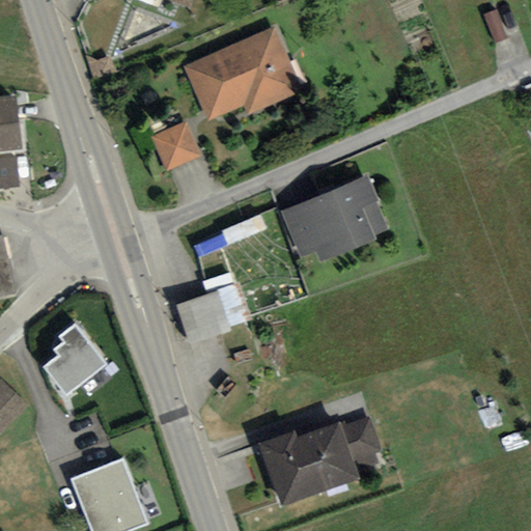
[(312,93),(283,30),(194,70),(219,123),(251,109),(255,119),(312,93)]
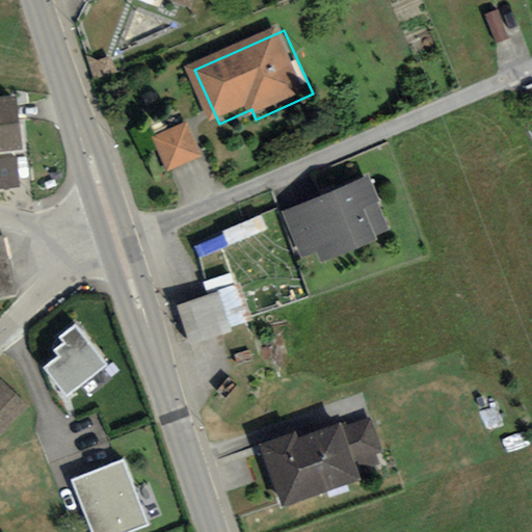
[(14,94),(0,95),(0,147),(19,144),(14,94)]
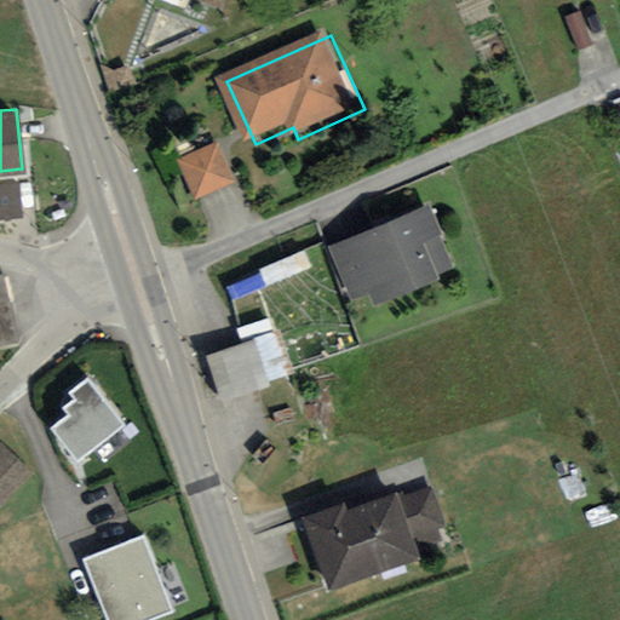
[(227,143),(185,161),(204,202),(246,184),(227,143)]
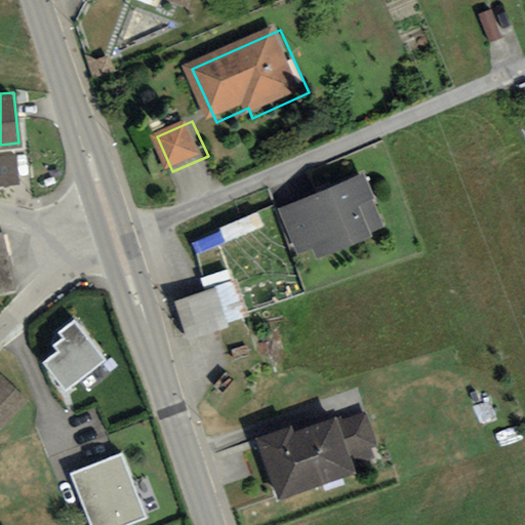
[(13,155),(0,156),(0,182),(16,179),(13,155)]
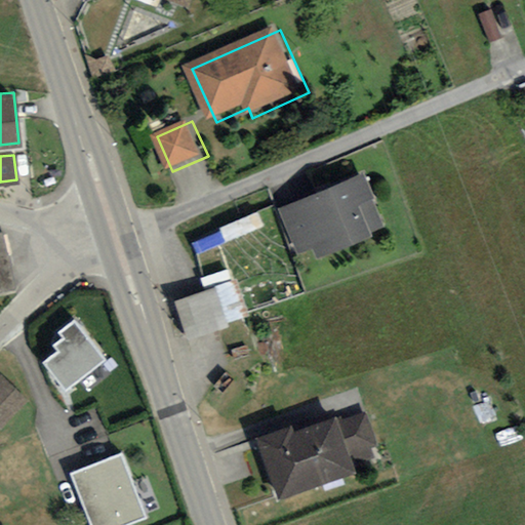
[(377,198),(363,166),(275,204),(295,253),(312,247),(316,257),(368,235),(366,231),(384,223),(374,199),(377,198)]
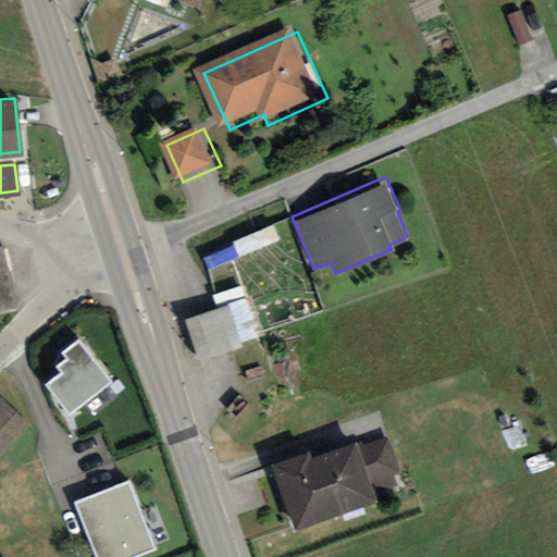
[(4,244),(0,244),(0,310),(17,307),(4,244)]
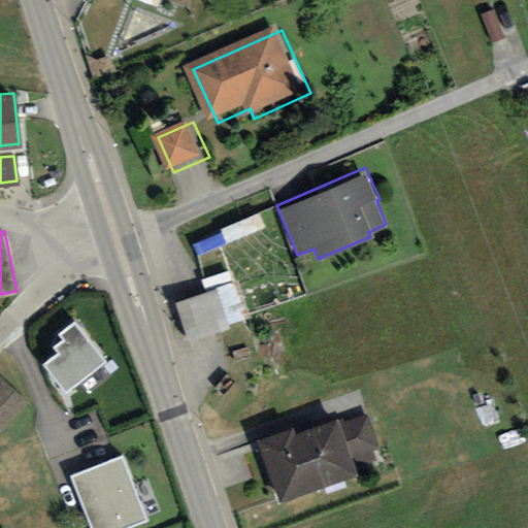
[(236,277),(173,301),(188,339),(251,316),(236,277)]
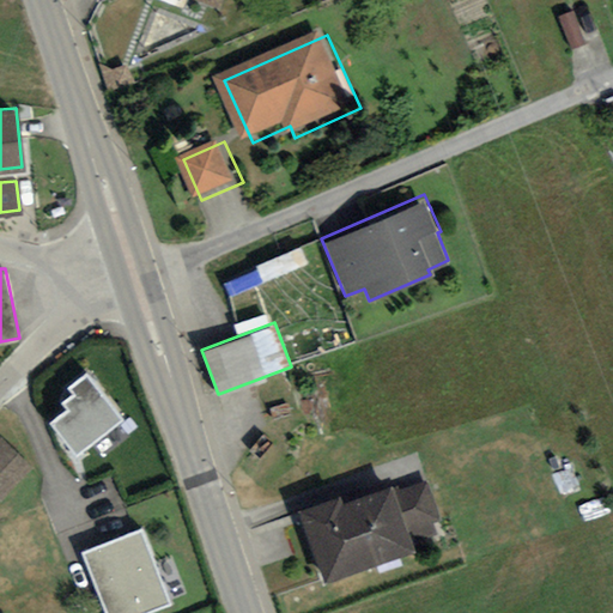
[(120,418),(84,371),(66,384),(70,389),(60,398),(67,407),(53,418),(77,450),(120,418)]
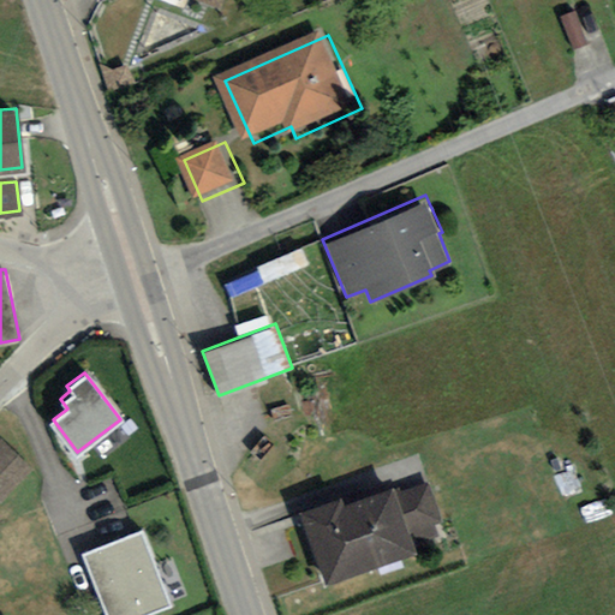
[(0,500),(31,469),(0,439),(0,500)]
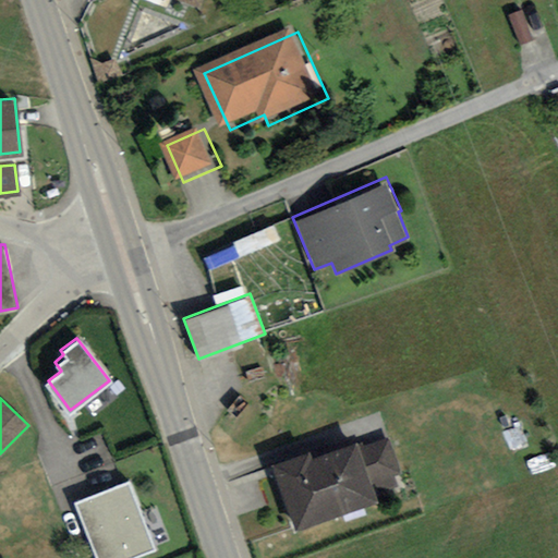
[(307,451),(275,463),(296,528),(377,499),(373,486),(403,475),(388,434),(359,445),(355,441),(311,456),(307,451)]
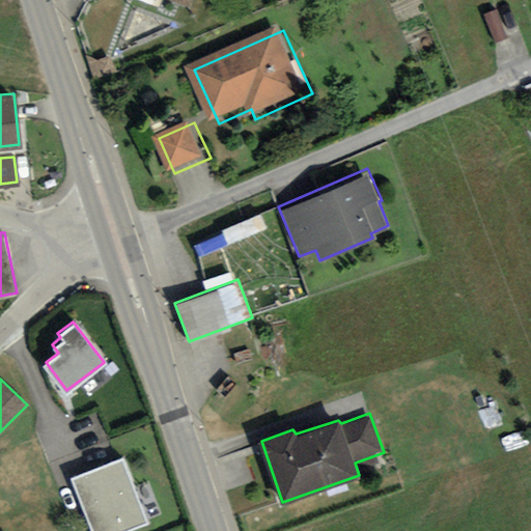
[(124,530),(147,523),(121,455),(68,476),(89,530),(124,530)]
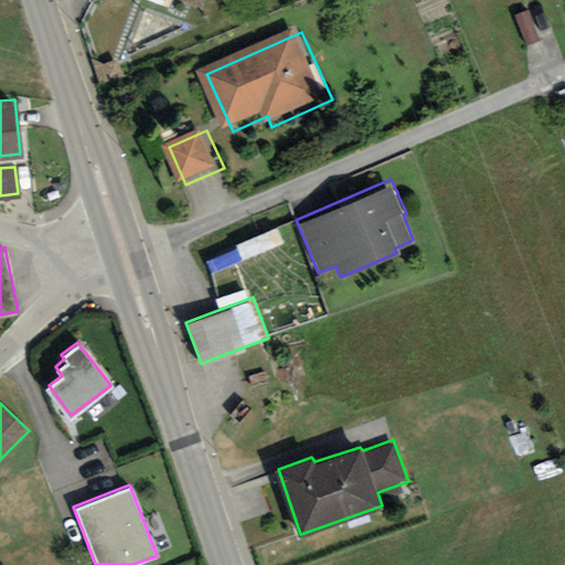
All buildings are outlined.
